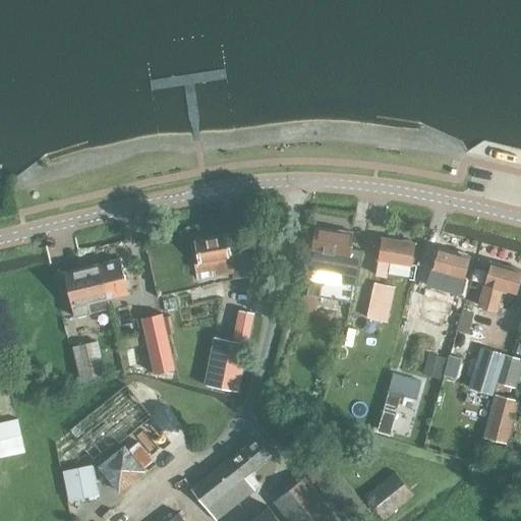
[(310,269),(308,277),(322,279),(319,296),(347,300),(350,283),(357,285),(363,250),(348,248),(351,233),(316,227),(313,250),(310,269)]
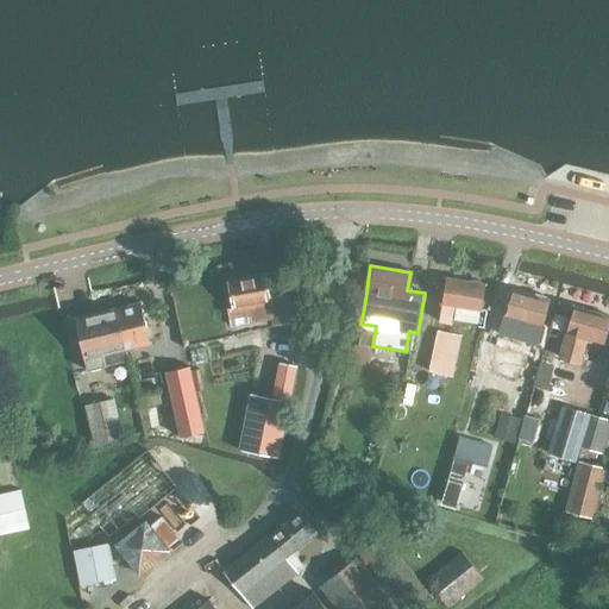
[(228,281),(233,309),(249,306),(250,308),(252,318),(270,314),(272,324),(302,318),(296,283),(268,289),(265,274),(228,281)]
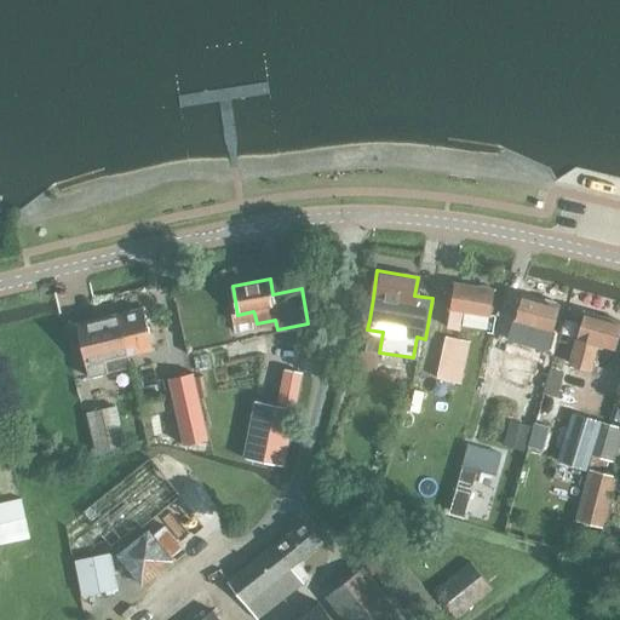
[(494,290),(454,282),(446,327),(492,334),(494,315),(491,315),(494,290)]
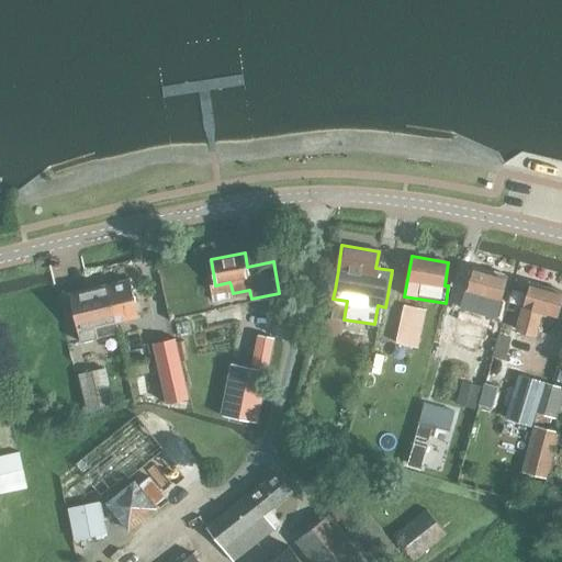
[(465,291),(501,301),(508,277),(472,267),(465,291)]
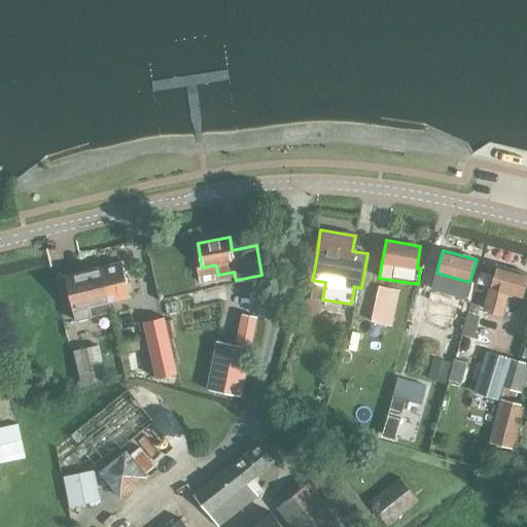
[(121,262),(100,268),(111,313),(111,312),(109,302),(130,296),(121,262)]
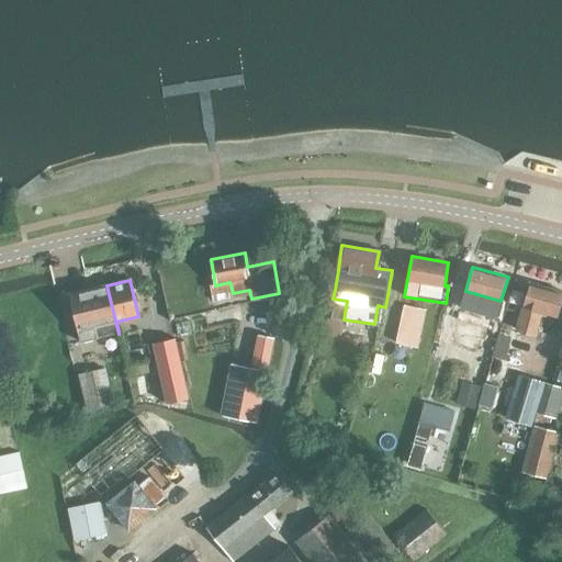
[(541,313),(558,317),(561,301),(561,291),(529,282),(515,330),(536,336),(541,313)]
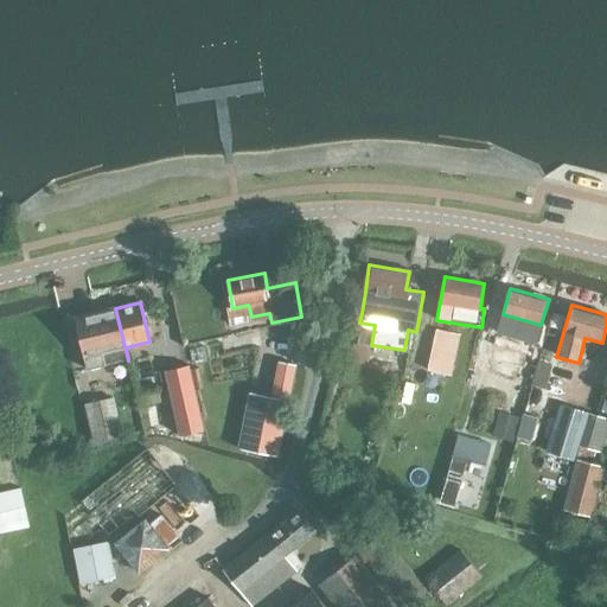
[(115,308),(93,313),(75,318),(87,370),(128,360),(115,308)]
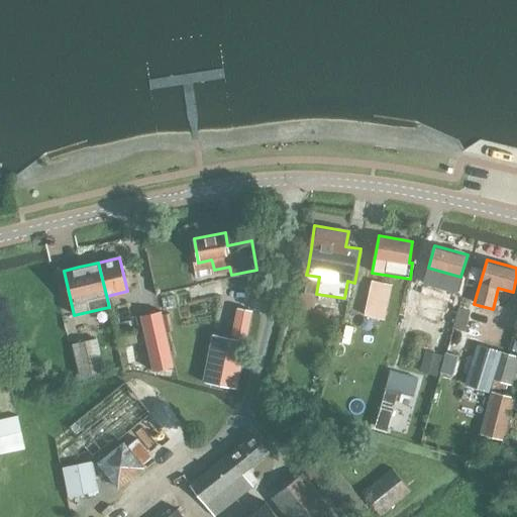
[(387,309),(392,286),(392,285),(372,280),(366,305),(387,309)]
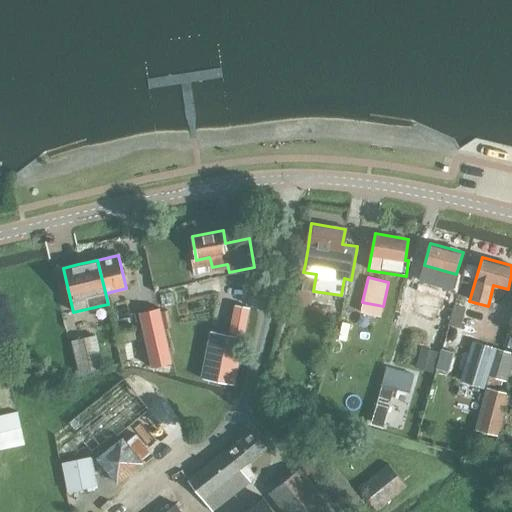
[(416,312),(434,317),(440,297),(422,292),(416,312)]
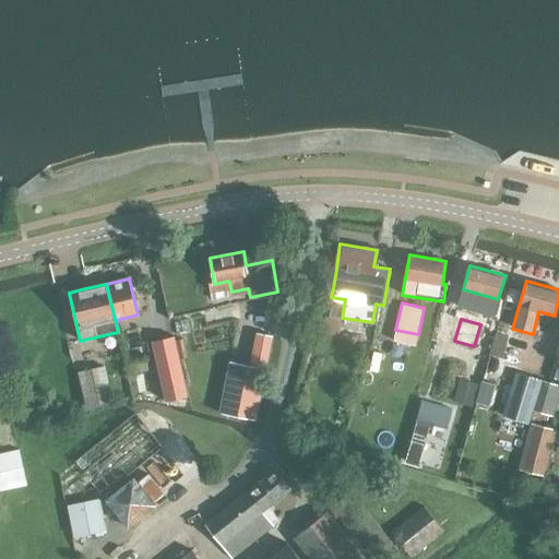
[(174,336),(152,342),(164,400),(187,394),(174,336)]
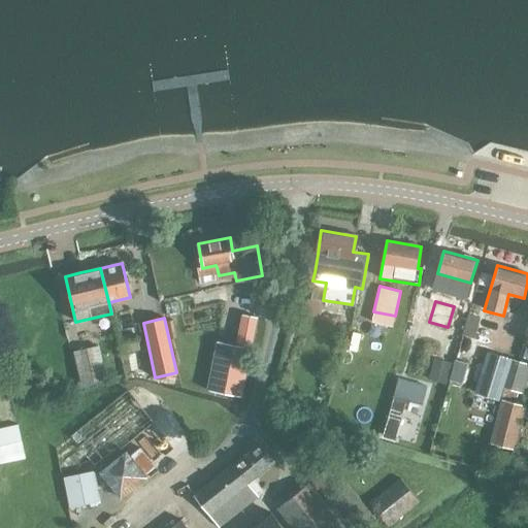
[(241,397),(253,337),(238,334),(235,345),(218,341),(207,390),(241,397)]
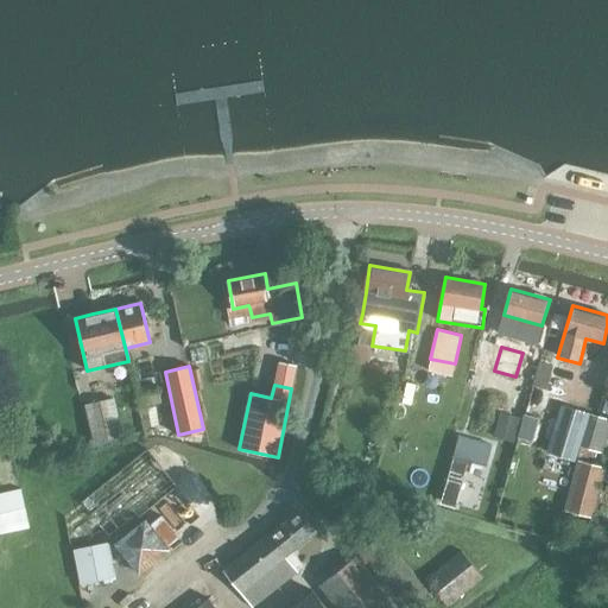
[(114,398),(87,404),(95,442),(124,435),(114,398)]
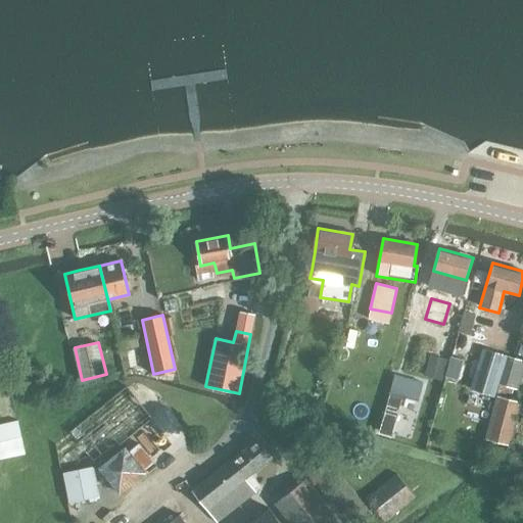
[(507,357),(482,348),(469,388),(494,396),(498,384),(507,357)]
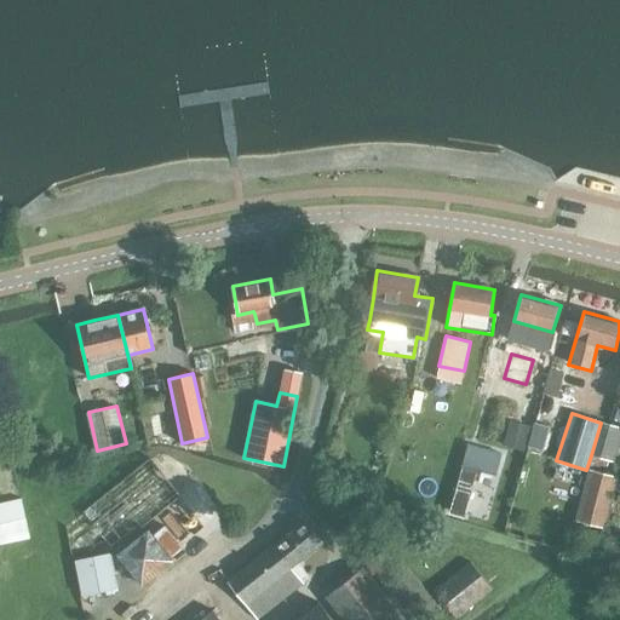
[(159,414),(145,417),(148,434),(160,432),(159,414)]
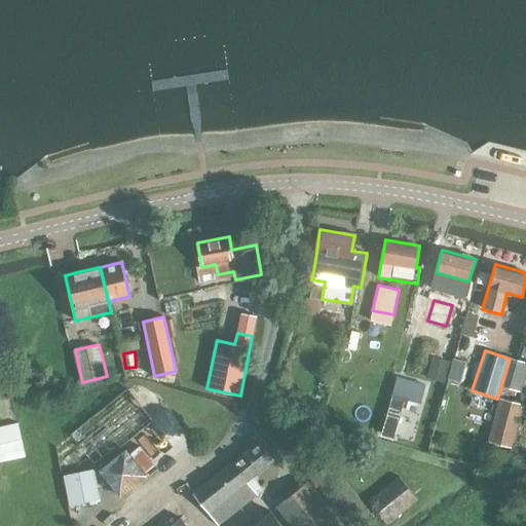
[(446,384),(458,388),(466,363),(454,359),(446,384)]
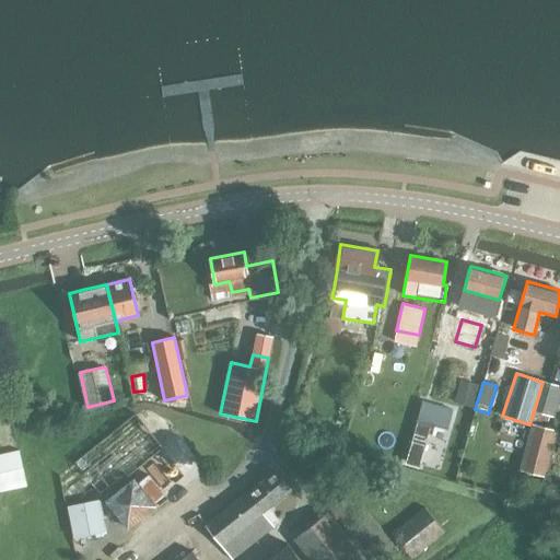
[(553,418),(559,396),(559,386),(543,382),(534,411),(553,418)]
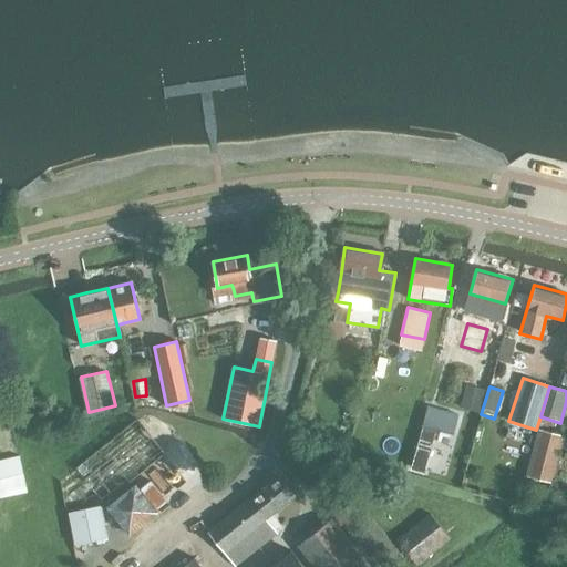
[(423,424),(410,467),(423,472),(435,428),(423,424)]
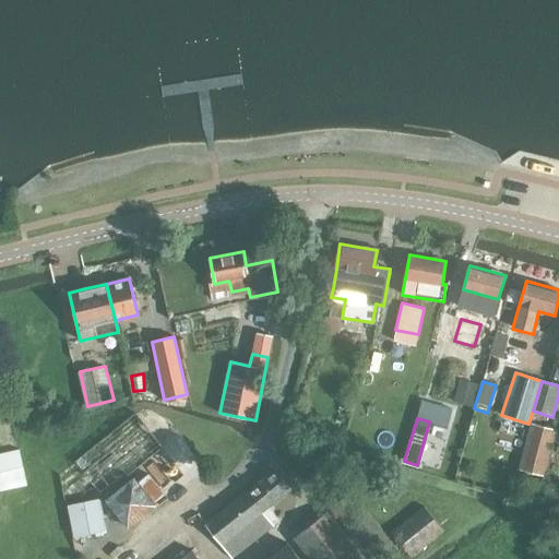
[(534,425),(522,470),(544,476),(556,431),(534,425)]
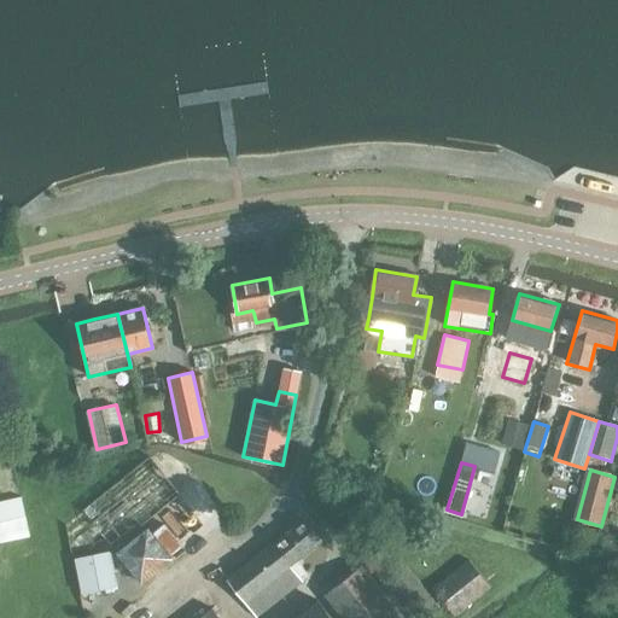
[(21,496),(0,501),(0,542),(29,536),(21,496)]
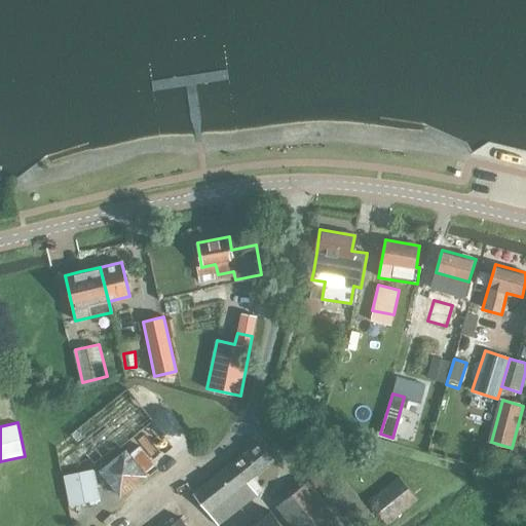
[(248,482),(274,459),(259,440),(192,492),(219,525),(258,494),(248,482)]
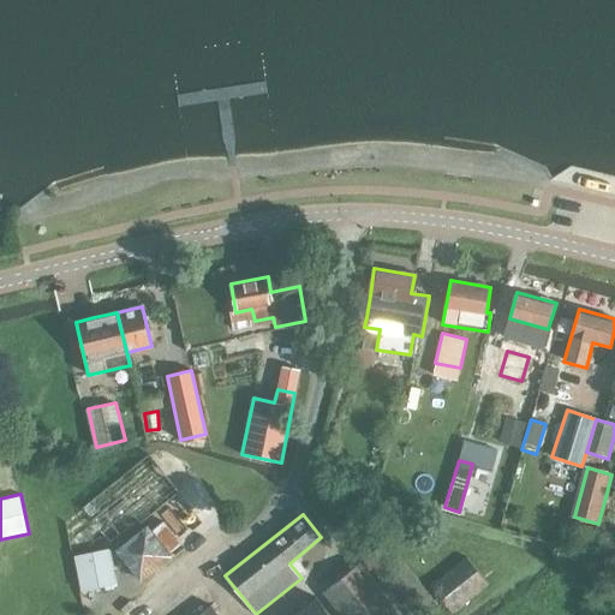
[(141,580),(172,555),(147,524),(115,549),(141,580)]
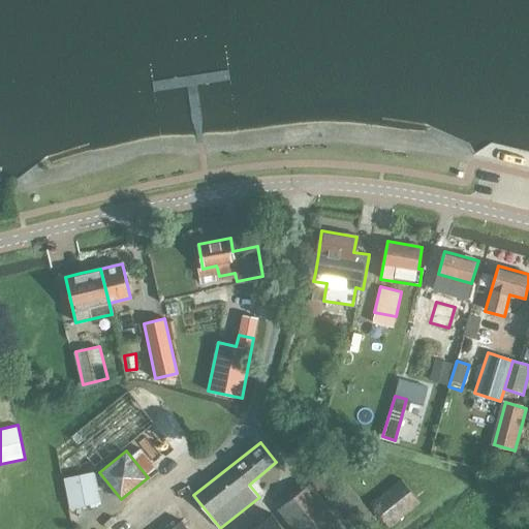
[(333,464),(310,483),(347,528),(371,528),(380,522),(333,464)]
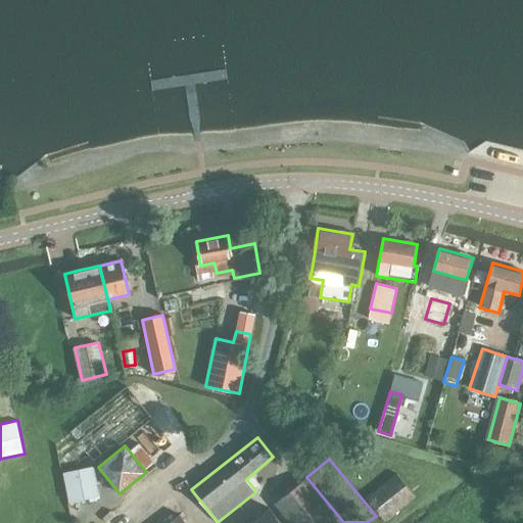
[(93,466),(62,472),(67,502),(99,496),(93,466)]
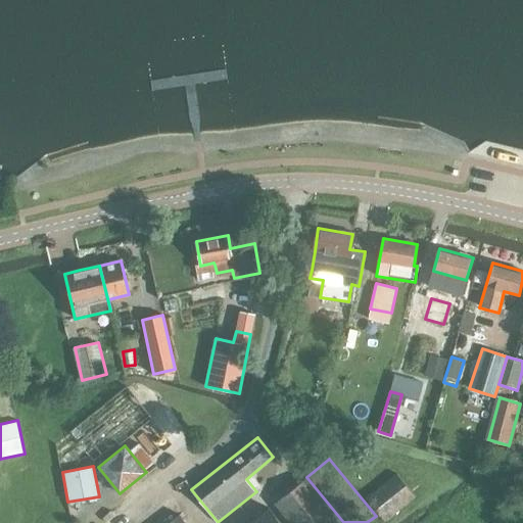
[(383,522),(415,497),(396,473),(365,498),(383,522)]
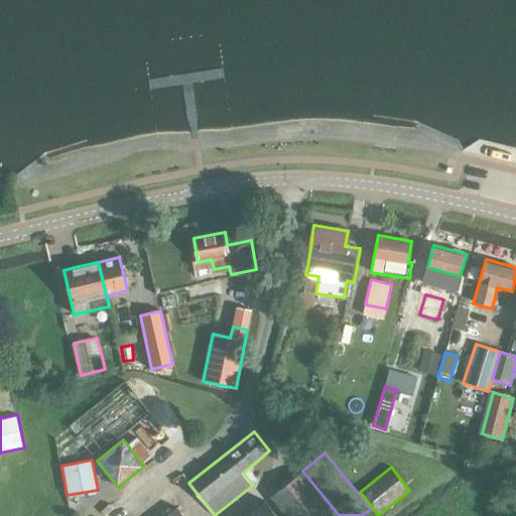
[(285,515),(339,515),(302,471),(270,497),(285,515)]
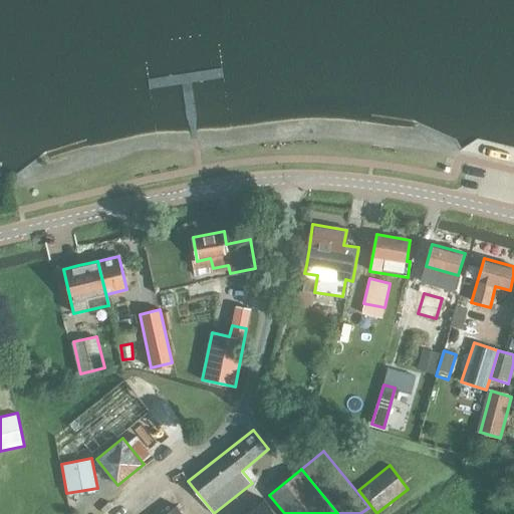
[(276,513),(264,498),(243,513),(276,513)]
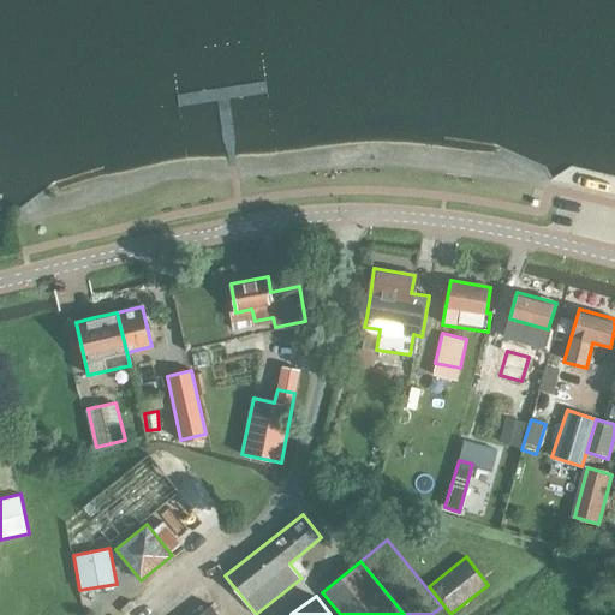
[(219,614),(212,604),(197,614),(219,614)]
